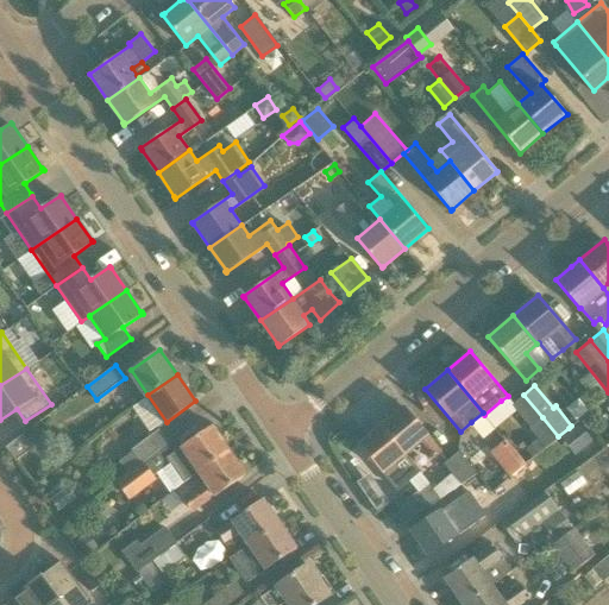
[(513,403),(512,404),(516,409),(531,427),(546,446),(554,440),(558,436),(542,417),(523,395),(513,403)]
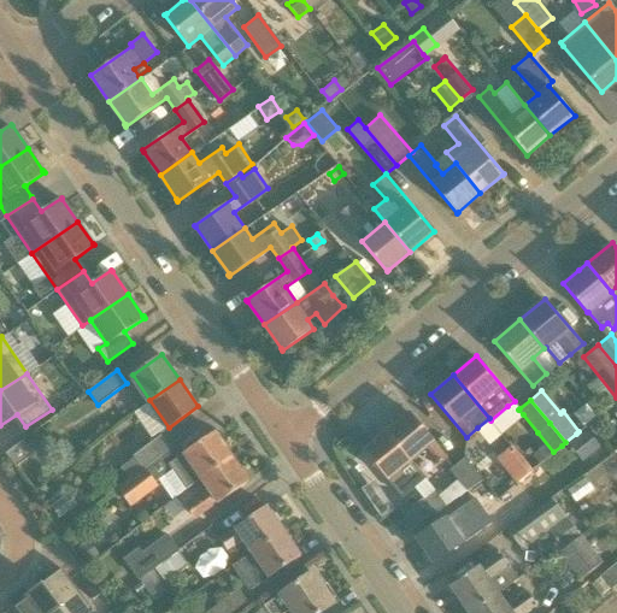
[(387,430),(411,460),(424,449),(436,464),(447,454),(410,411),(387,430)]
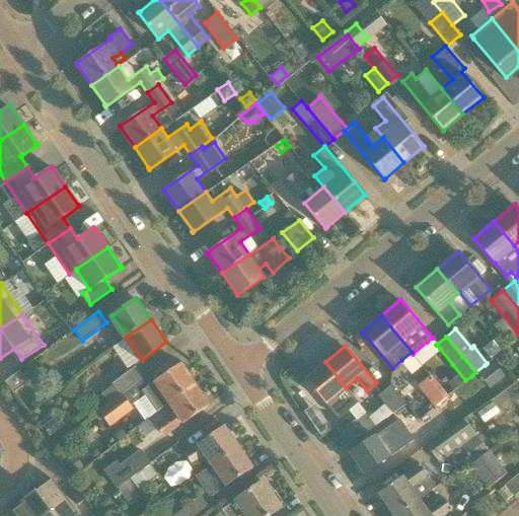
[(494,360),(485,366),(497,381),(505,375),(494,360)]
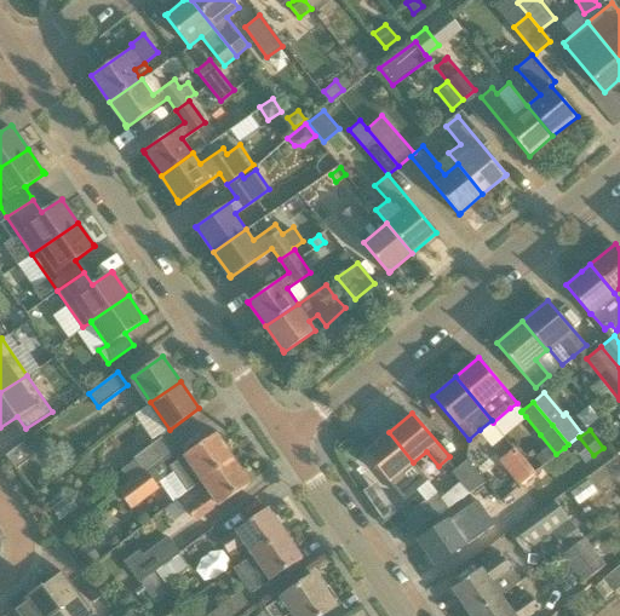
[(179,459),(168,465),(174,472),(177,477),(187,490),(201,479),(202,479),(233,458),(216,432),(179,459)]
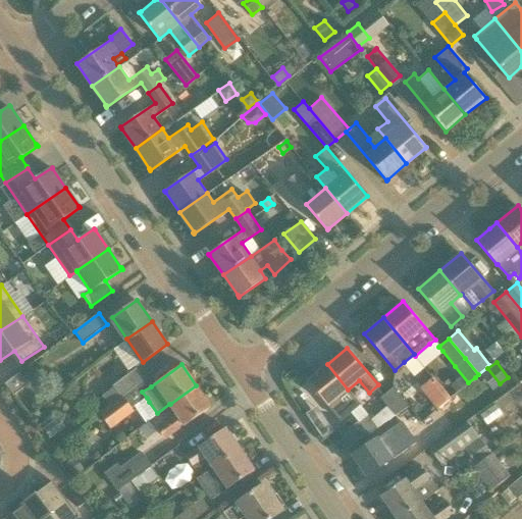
[(327,364),(307,380),(328,406),(340,419),(359,404),(348,390),(327,364)]
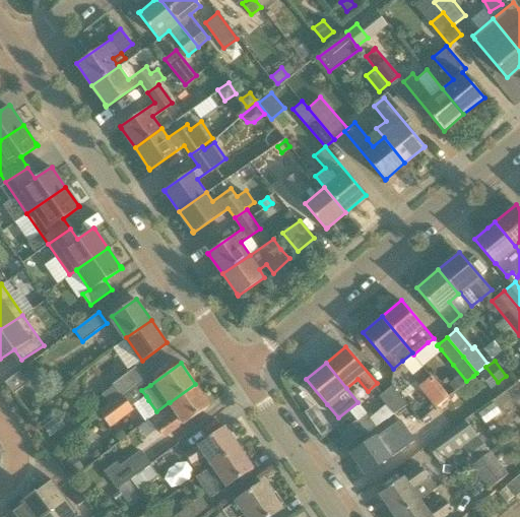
[(102,393),(110,403),(110,404),(121,395),(123,394),(145,378),(136,366),(113,383),(113,384),(102,393)]
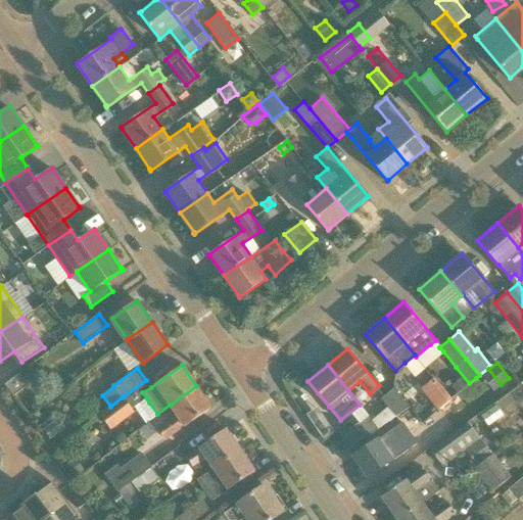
[(5,383),(13,394),(29,383),(19,372),(5,383)]
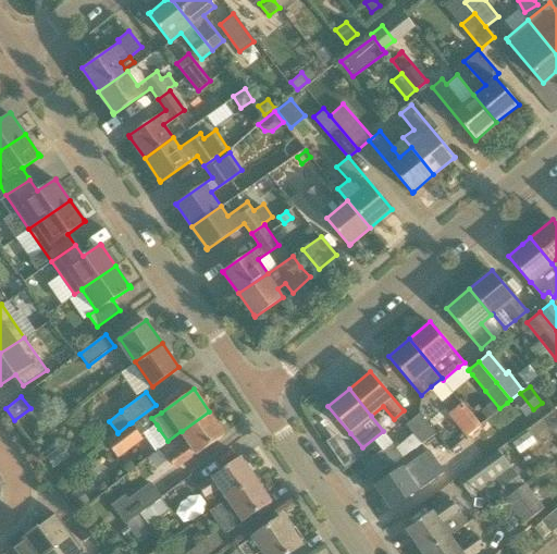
[(481,425),(462,401),(447,413),(466,436),(481,425)]
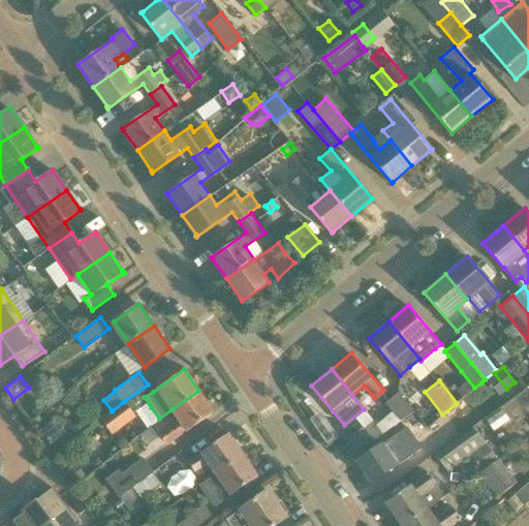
[(466,381),(456,390),(461,397),(471,389),(466,381)]
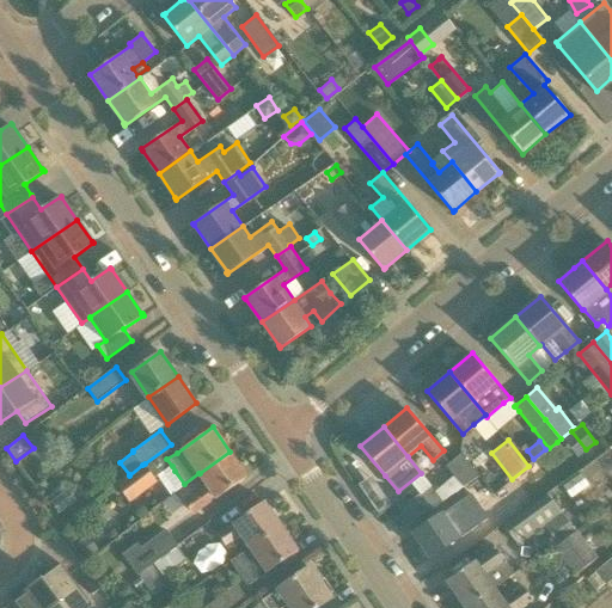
[(248,476),(230,452),(200,473),(207,484),(184,499),(194,513),(201,508),(248,476)]
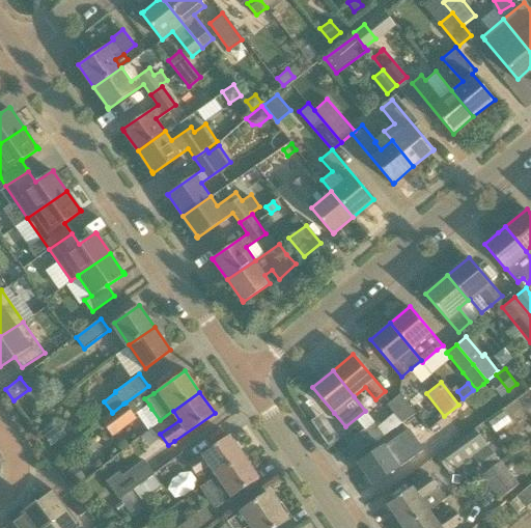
[(400,393),(388,404),(402,422),(416,412),(400,393)]
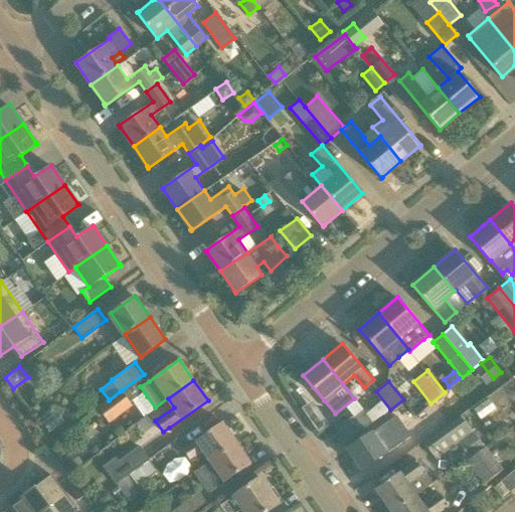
[(109,399),(99,406),(109,421),(133,405),(131,402),(122,390),(120,391),(109,400),(109,399)]
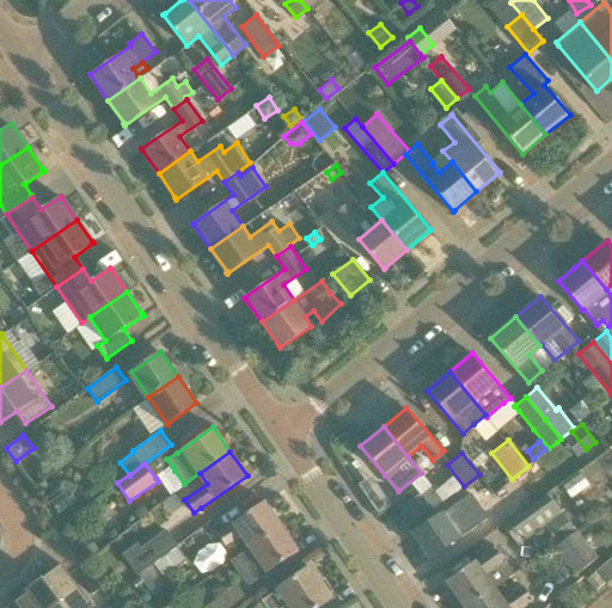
[(417,517),(436,504),(442,499),(435,490),(430,485),(416,495),(408,502),(407,502),(417,517)]
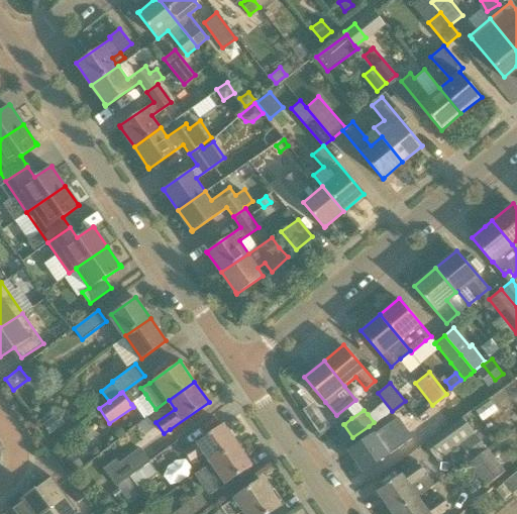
[(348,413),(340,419),(344,424),(351,418),(348,413)]
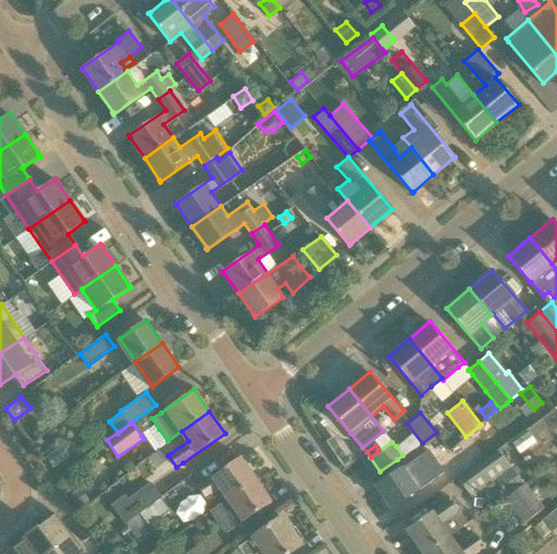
[(348,447),(336,456),(344,467),(356,458),(348,447)]
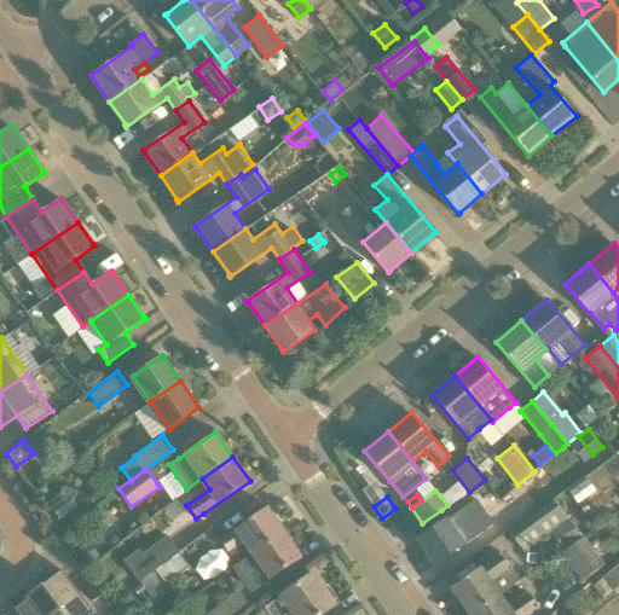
[(461,510),(418,539),(435,563),(495,523),(476,498),(461,510)]
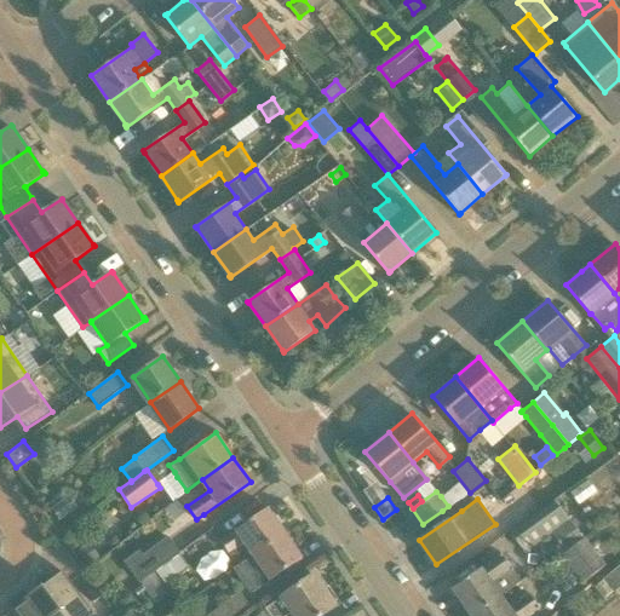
[(584,536),(555,499),(517,525),(510,530),(524,550),(551,531),(567,550),(584,536)]
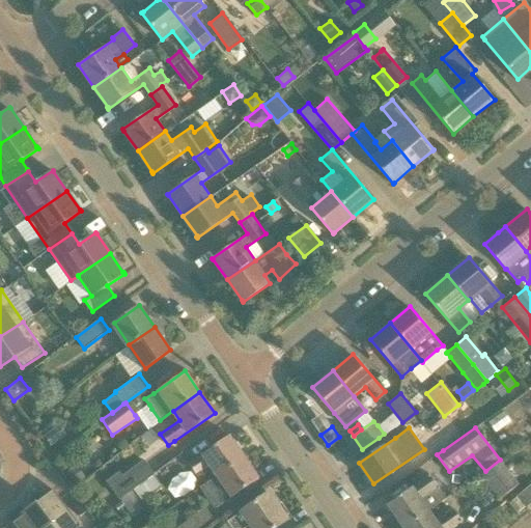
[(208,464),(216,475),(227,468),(244,456),(229,435),(202,453),(189,463),(196,473),(208,464)]
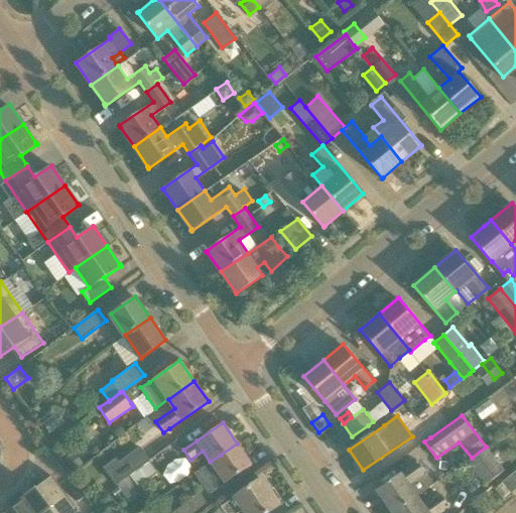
[(211,493),(251,464),(237,443),(221,455),(210,462),(197,472),(211,493)]
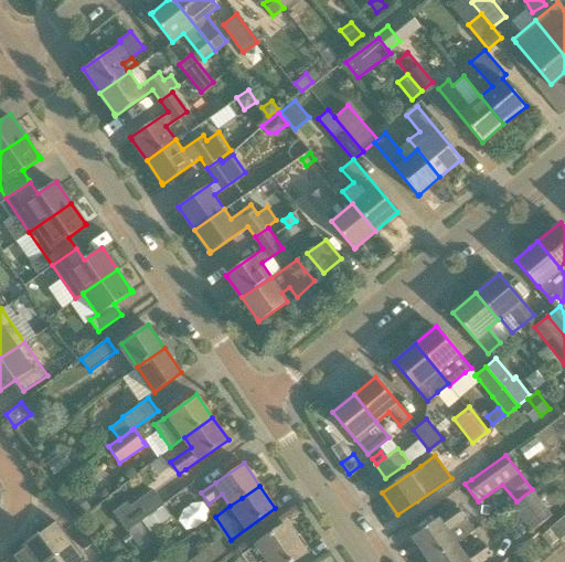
[(142,520),(163,504),(164,502),(153,488),(130,505),(127,500),(114,510),(128,531),(142,520)]
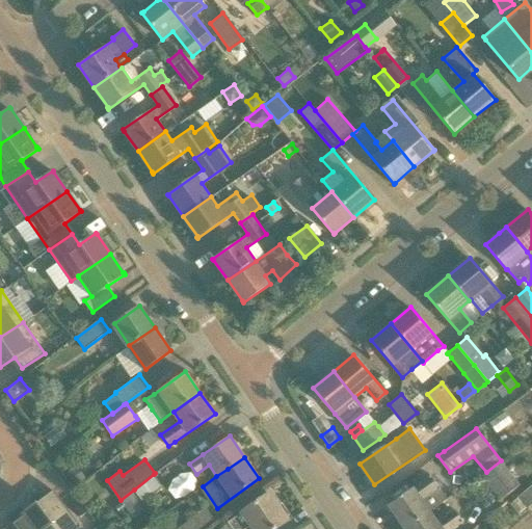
[(500,499),(520,484),(502,460),(482,476),(500,499)]
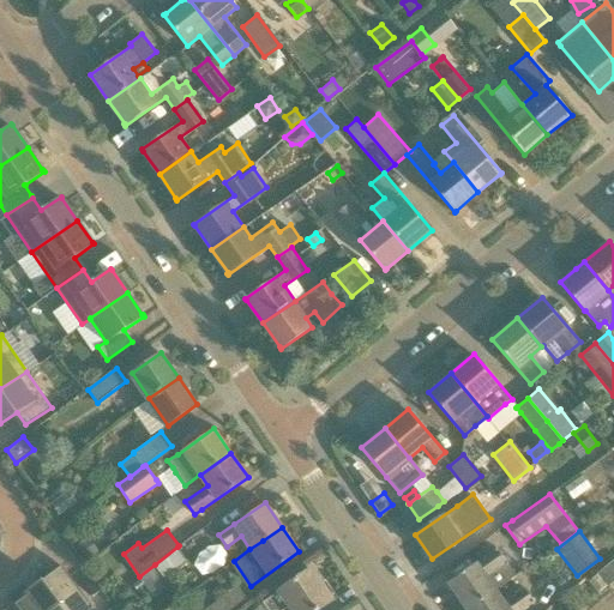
[(77,544),(88,560),(100,553),(89,536),(77,544)]
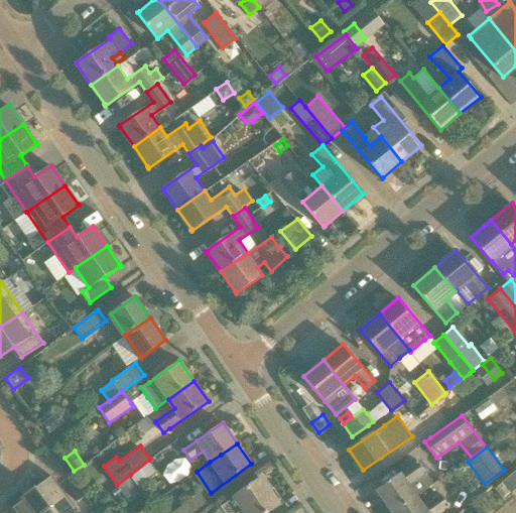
[(149,460),(130,475),(139,486),(158,472),(149,460)]
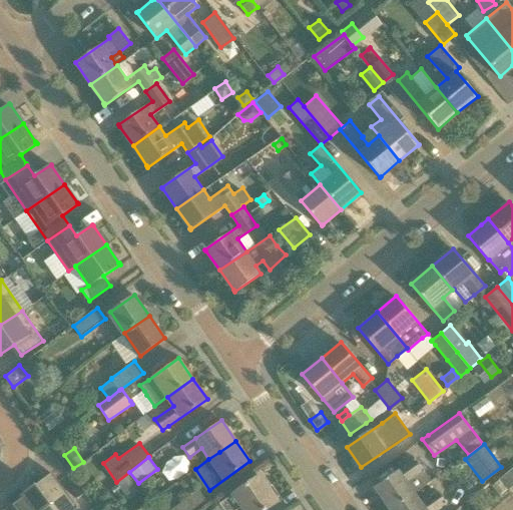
[(374,487),(390,509),(414,492),(431,481),(415,458),(374,487)]
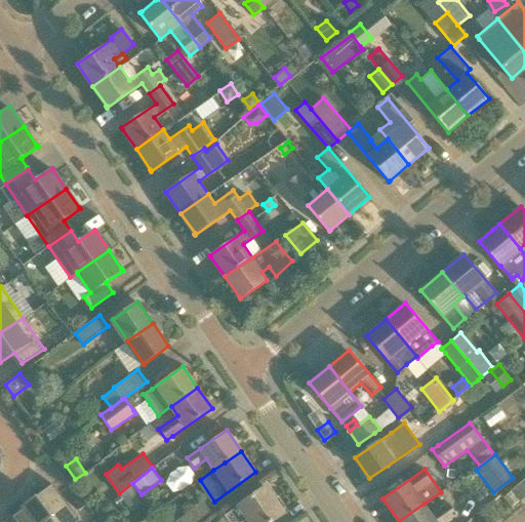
[(167,474),(171,489),(186,485),(182,471),(167,474)]
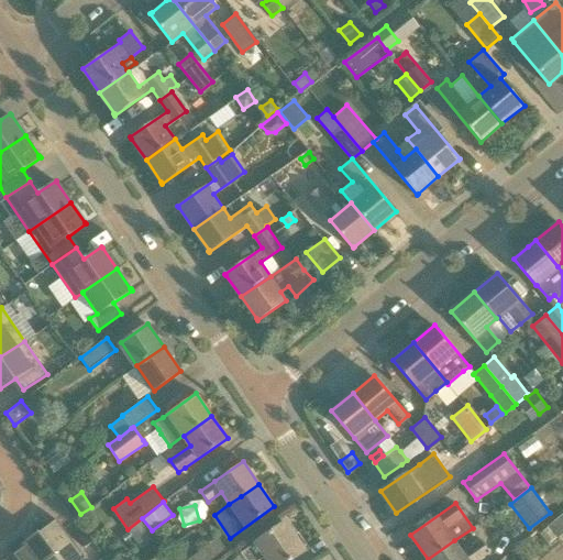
[(556,537),(562,531),(562,513),(538,531),(547,542),(555,536),(556,537)]
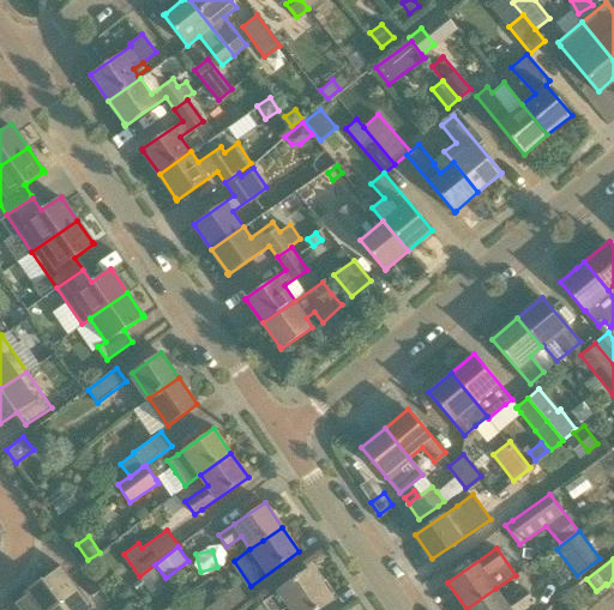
[(18,609),(50,609),(59,604),(64,609),(86,609),(94,605),(66,568),(55,577),(52,572),(12,602),(18,609)]
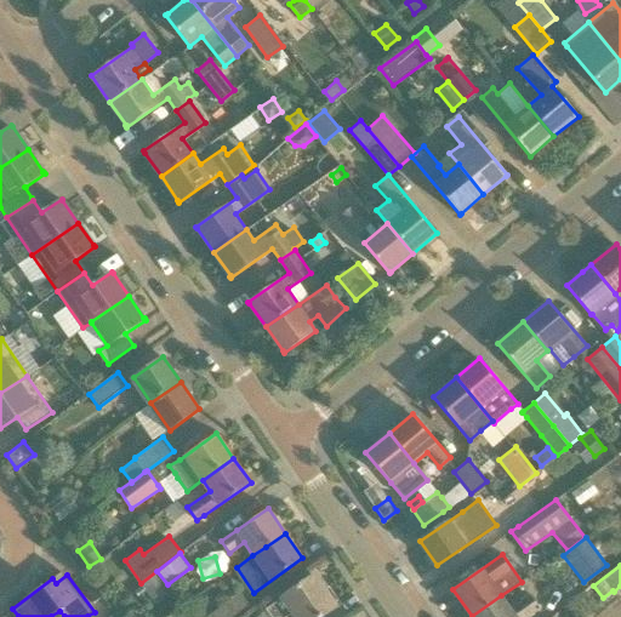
[(267,609),(256,616),(320,616),(336,606),(334,603),(337,599),(329,587),(325,590),(314,575),(281,598),(283,598),(267,609)]
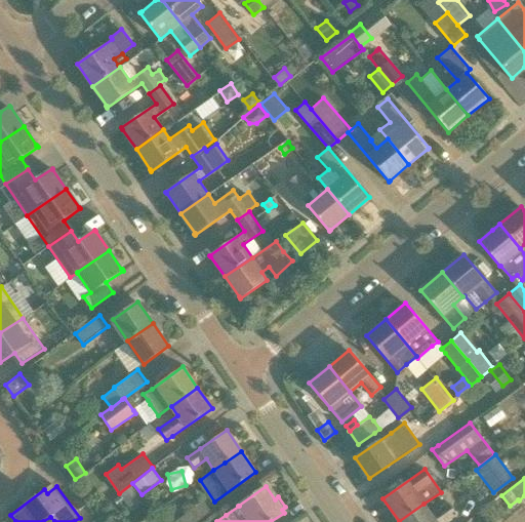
[(203,500),(173,521),(200,521),(213,513),(203,500)]
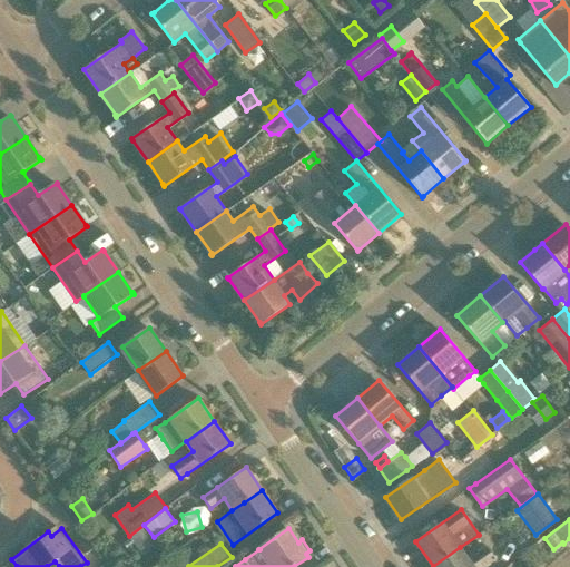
[(460,547),(433,566),(484,566),(495,560),(487,547),(469,559),(460,547)]
